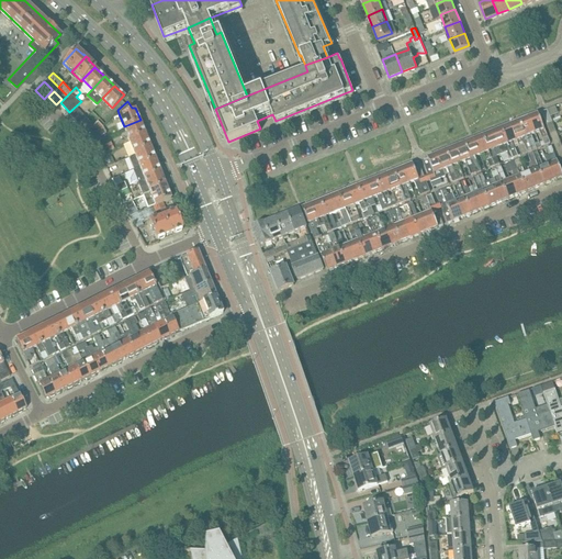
[(541,109),(547,122),(552,120),(547,107),(541,109)]
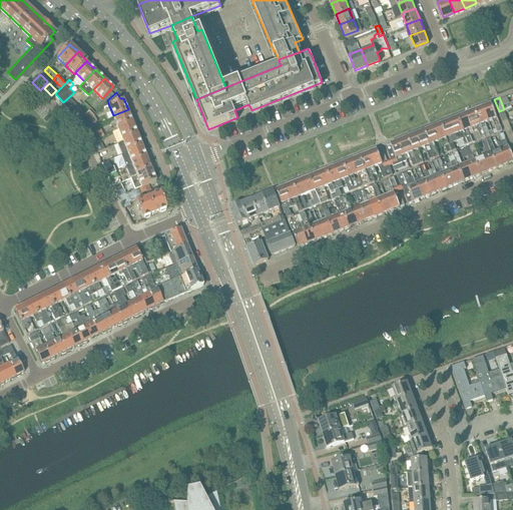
[(67,107),(71,111),(78,105),(74,100),(67,107)]
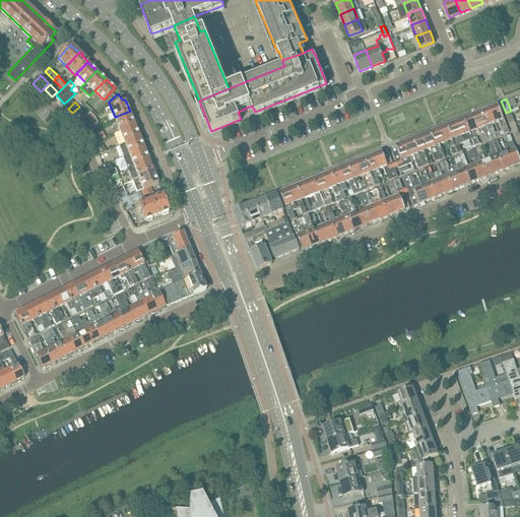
[(498,102),(489,106),(495,120),(499,119),(503,128),(504,132),(509,130),(506,123),(498,102)]
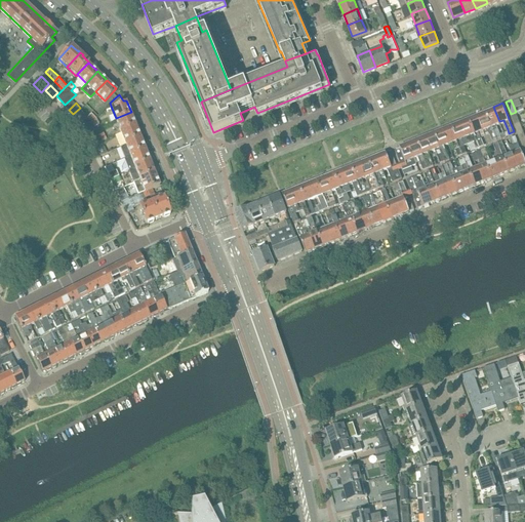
[(493,107),(485,110),(493,131),(496,138),(500,136),(505,134),(506,134),(503,130),(500,131),(496,123),(499,121),(493,107)]
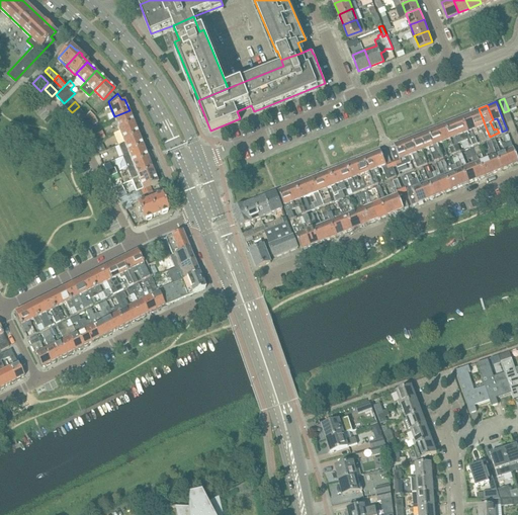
[(479,108),(470,112),(476,126),(479,133),(483,132),(486,138),(490,137),(487,130),(479,108)]
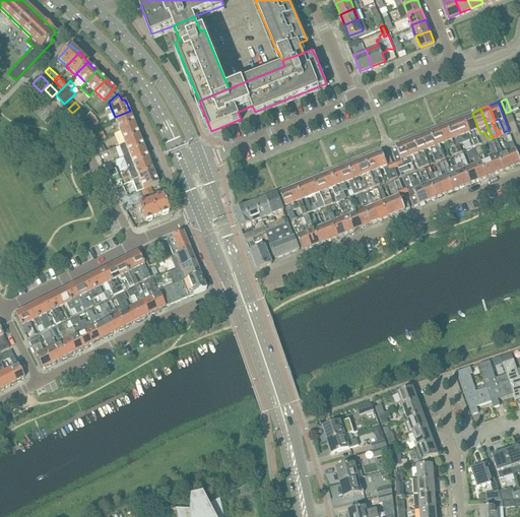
[(115,117),(120,129),(134,123),(130,111),(115,117)]
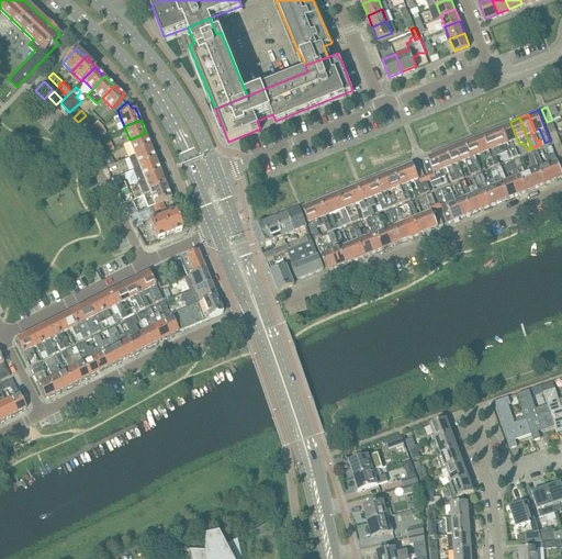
[(558,132),(552,120),(547,122),(551,135),(558,132)]
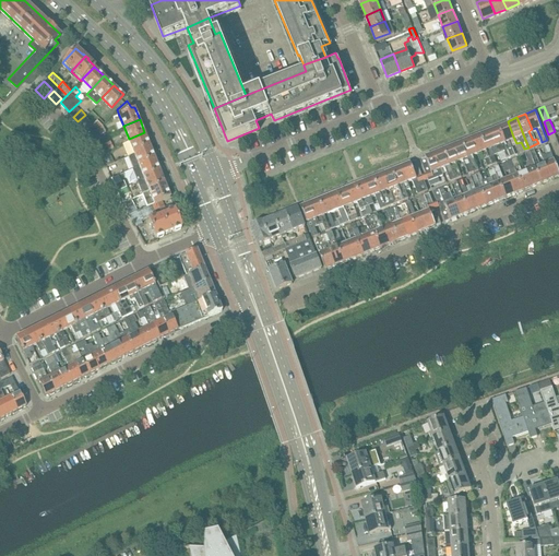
[(508,121),(498,125),(508,148),(510,155),(514,153),(512,145),(509,139),(513,137),(508,121)]
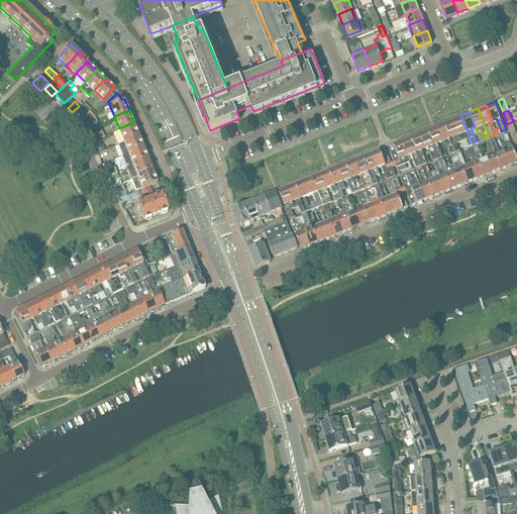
[(460,115),(452,118),(458,133),(460,139),(466,138),(468,144),(472,143),(470,136),(460,115)]
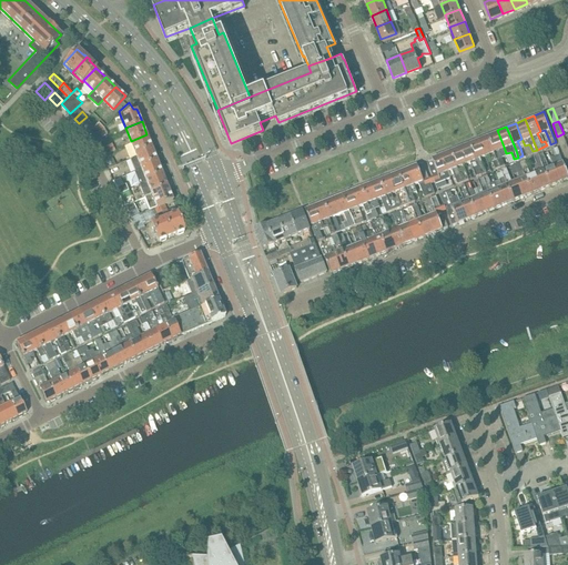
[(497,130),(488,134),(497,157),(500,164),(505,163),(501,155),(506,153),(504,147),(497,130)]
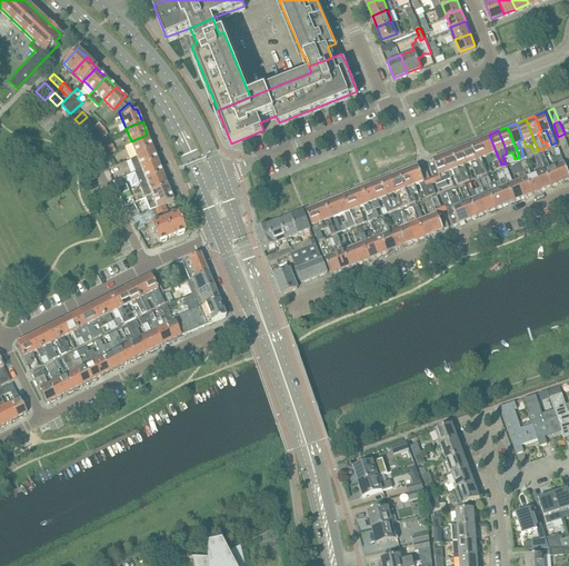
[(558,137),(563,149),(568,146),(565,133),(558,137)]
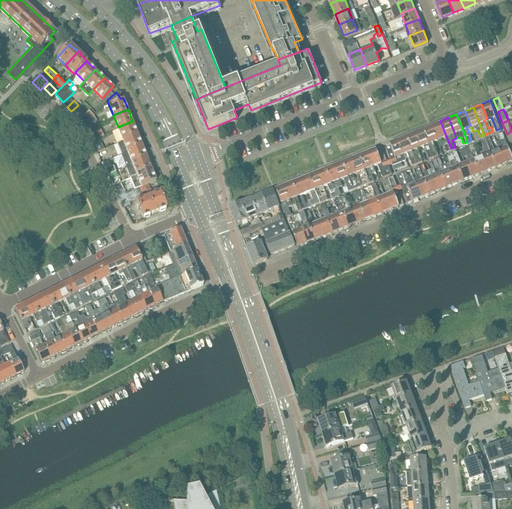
[(137,132),(132,121),(118,127),(122,138),(137,132)]
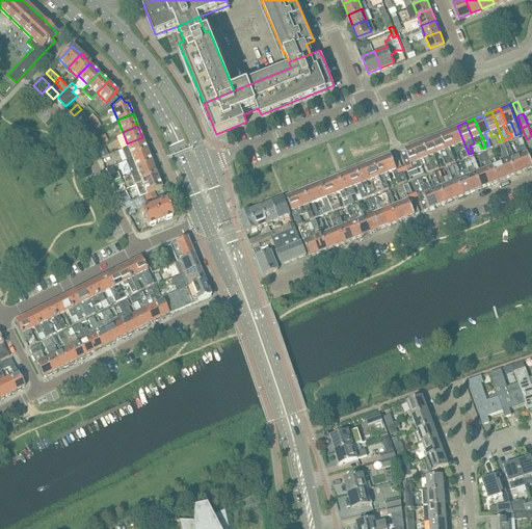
[(457,126),(448,129),(454,143),(458,142),(461,149),(464,156),(469,154),(466,147),(457,126)]
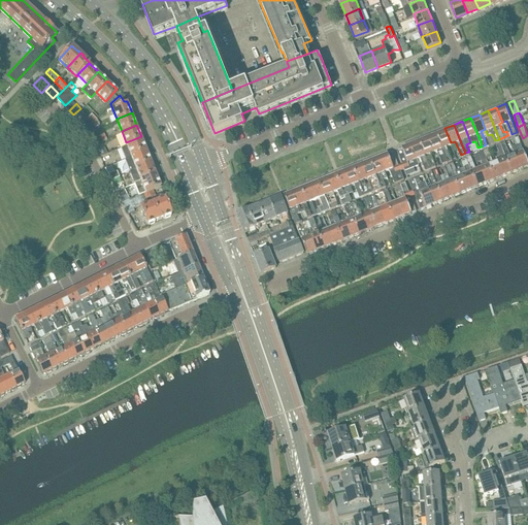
[(444,128),(436,131),(448,160),(452,158),(447,144),(451,142),(444,128)]
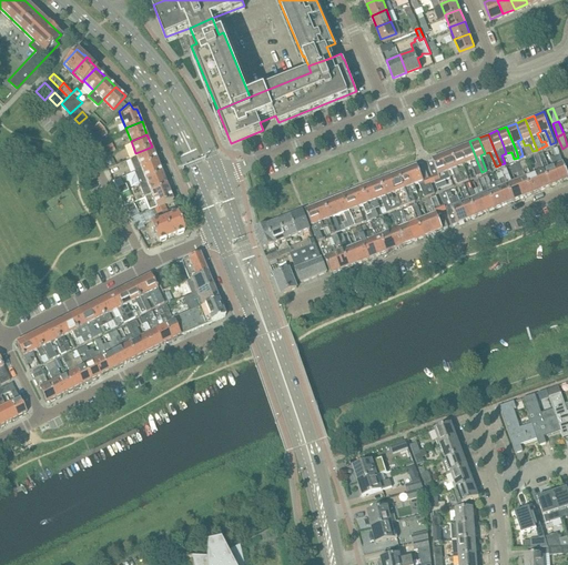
[(477,174),(482,172),(469,141),(460,145),(466,161),(472,159),(477,174)]
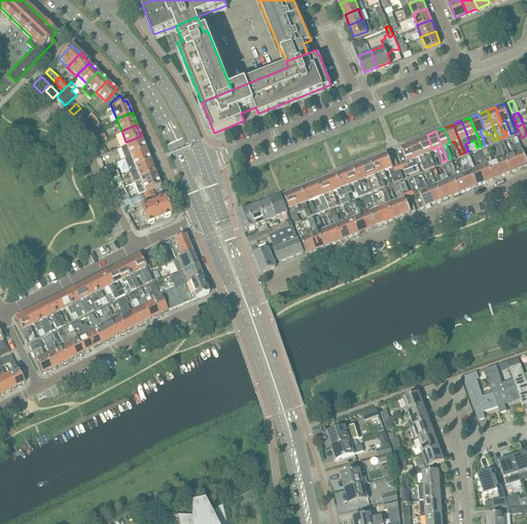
[(427,135),(418,138),(429,167),(433,165),(428,151),(432,149),(427,135)]
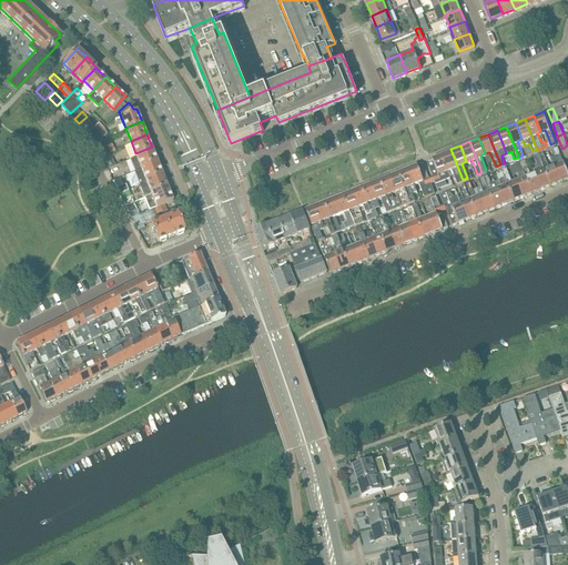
[(134,169),(141,167),(156,160),(152,147),(135,153),(130,157),(134,169)]
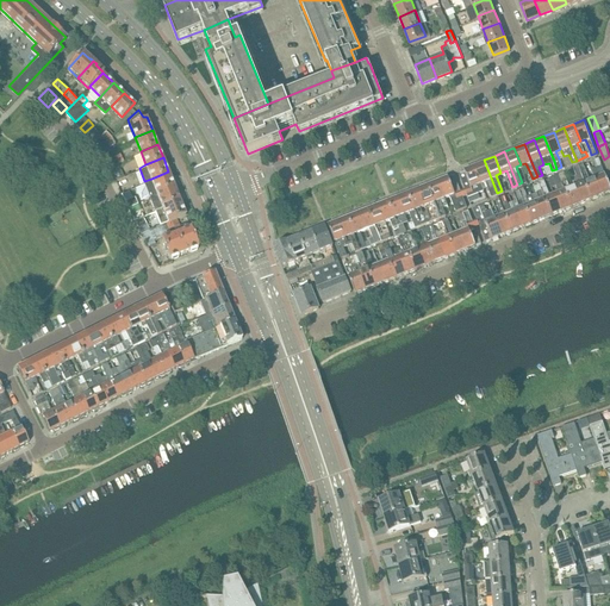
[(492,194),(497,193),(484,160),(474,164),(481,181),(486,179),(492,194)]
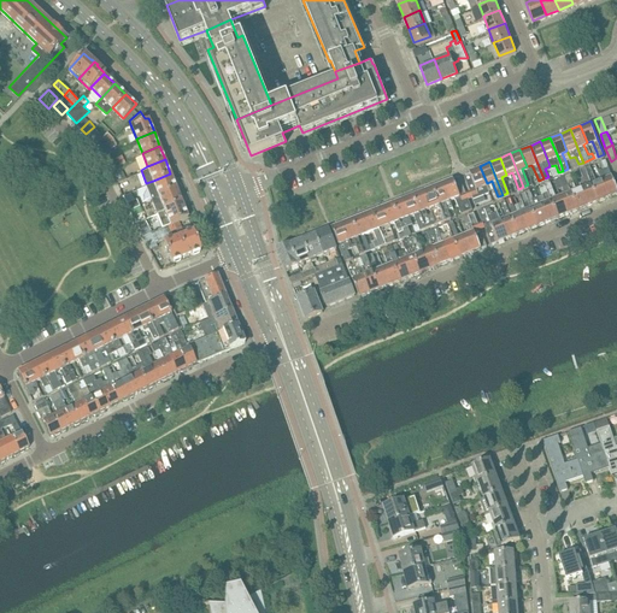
[(589,164),(585,166),(588,175),(598,199),(609,195),(601,177),(597,180),(593,172),(589,164)]
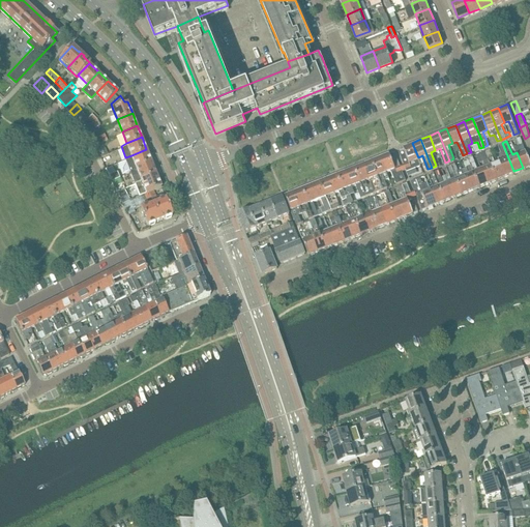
[(403,146),(399,148),(404,162),(402,163),(405,170),(406,169),(407,169),(420,164),(418,157),(412,143),(403,146)]
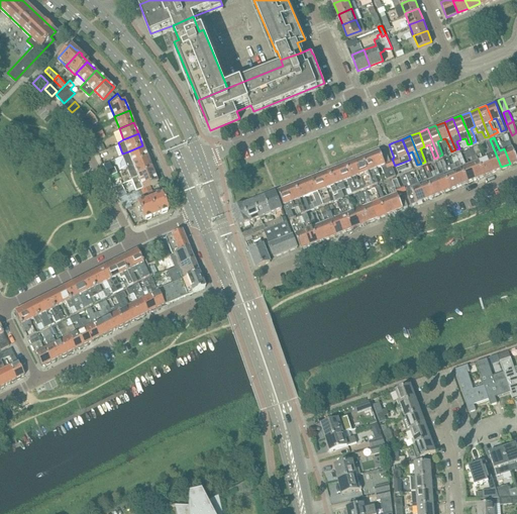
[(489,147),(485,149),(487,156),(493,170),(501,167),(493,146),(490,139),(486,140),(486,141),(489,147)]
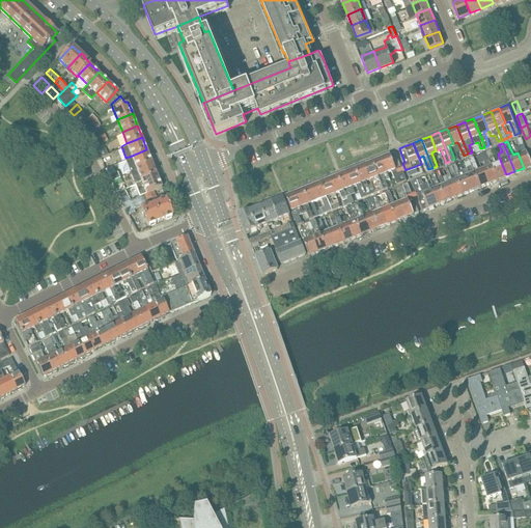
[(530,161),(524,143),(514,146),(518,153),(524,168),(530,164),(530,161)]
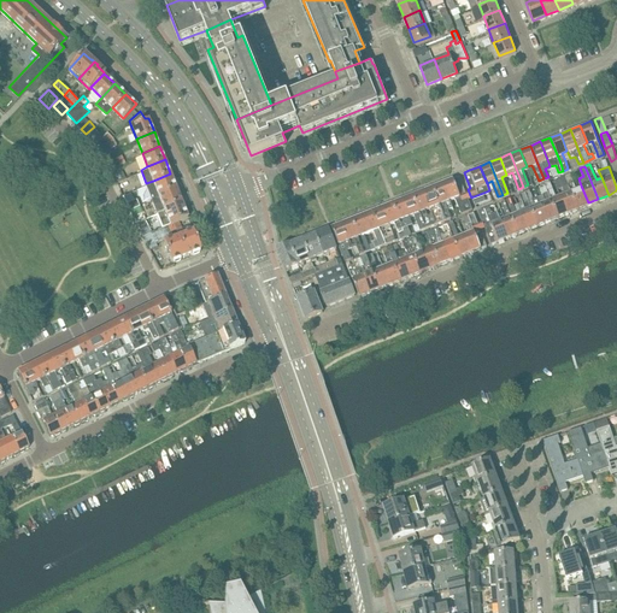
[(116,181),(125,176),(122,169),(112,174),(116,181)]
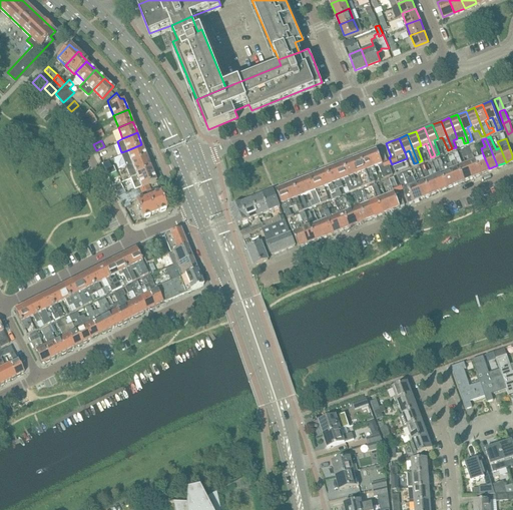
[(473,143),(470,144),(472,151),(481,172),(489,168),(483,154),(479,156),(476,150),(473,143)]
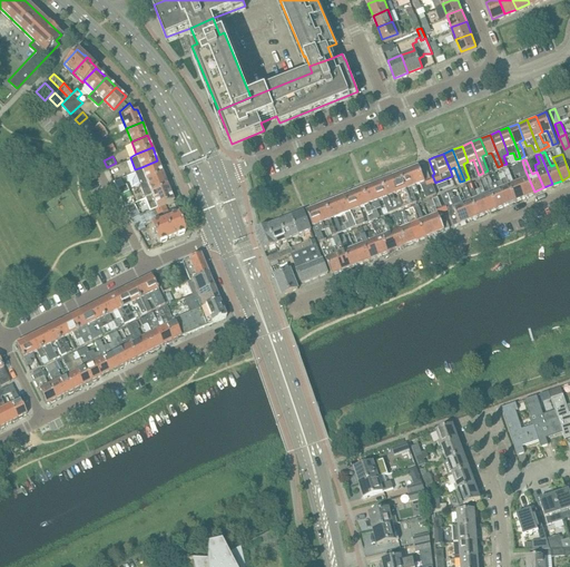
[(135,169),(126,173),(131,186),(140,183),(147,181),(147,179),(163,173),(157,160),(141,167),(135,169)]
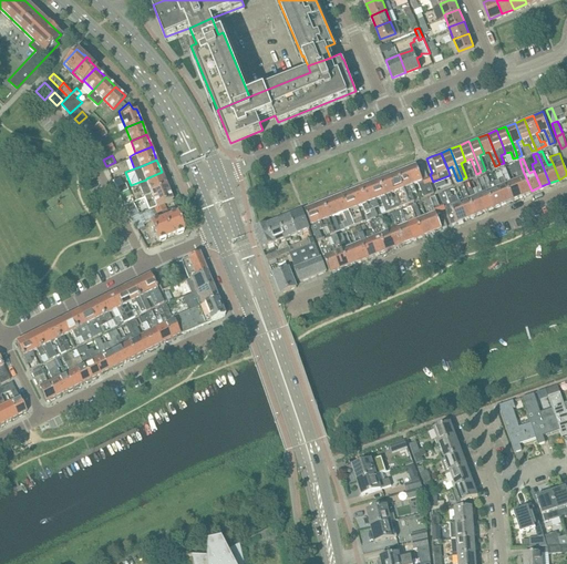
[(519,160),(514,162),(517,170),(521,176),(515,178),(522,194),(532,191),(522,167),(519,160)]
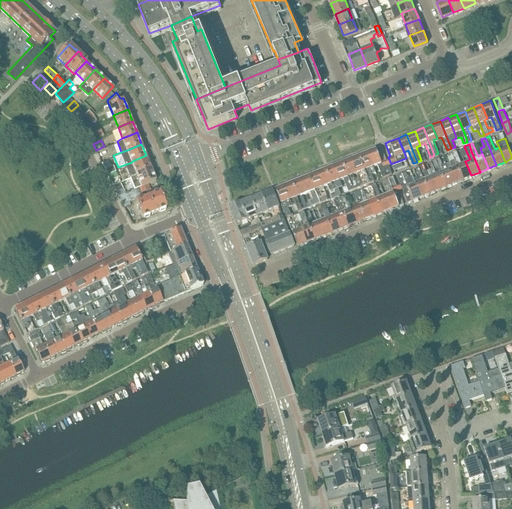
[(376,146),(367,150),(373,164),(377,162),(383,175),(392,172),(389,165),(389,164),(391,164),(388,157),(386,158),(381,145),(376,147),(376,146)]
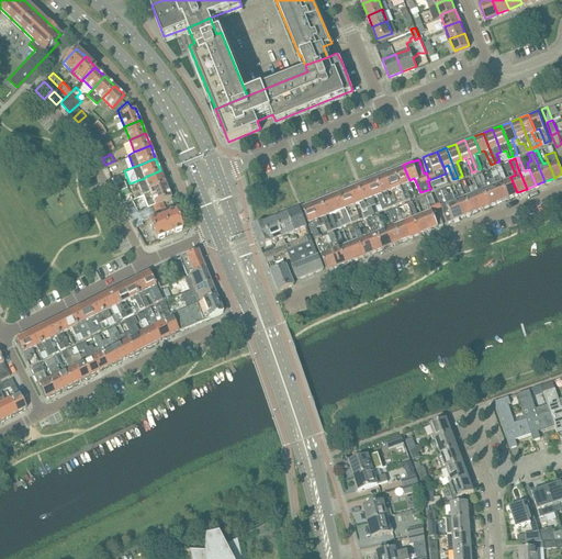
[(501,164),(496,166),(508,196),(517,192),(510,177),(506,178),(501,164)]
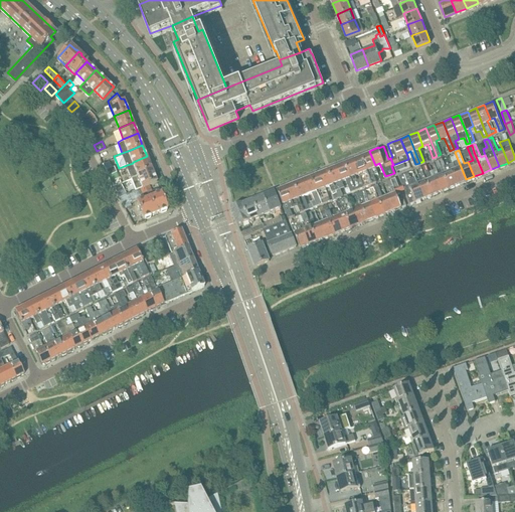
[(377,171),(375,165),(369,151),(361,154),(372,182),(376,180),(373,173),(377,171)]
